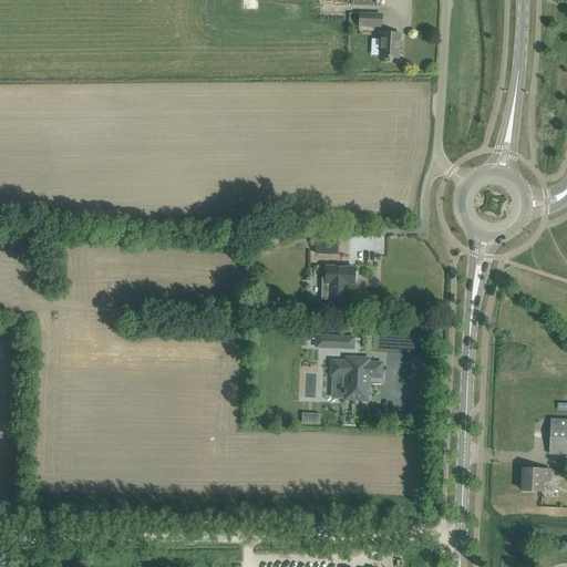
[(382,13),(367,12),(360,12),(360,27),(381,28),(382,13)]
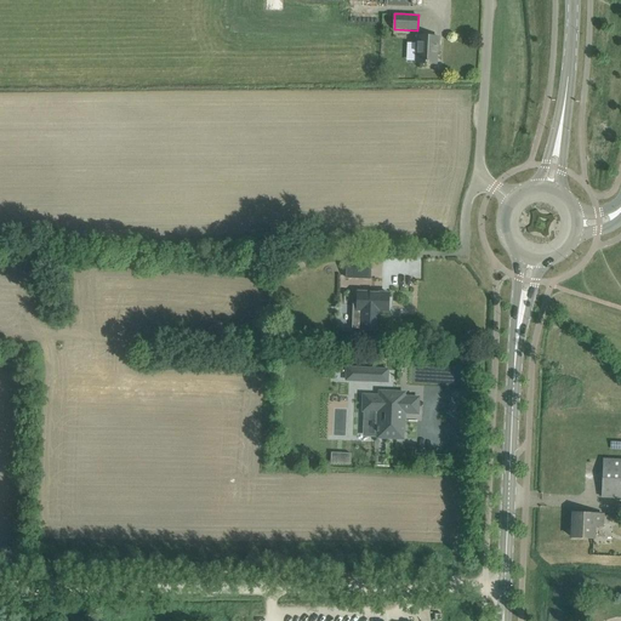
[(439,38),(427,36),(417,36),(416,63),(436,64),(437,47),(438,47),(439,38)]
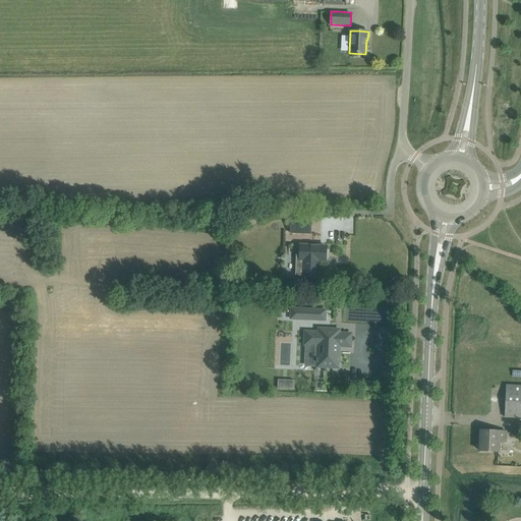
[(241,221),(254,221),(253,209),(241,210),(241,211),(237,211),(237,218),(241,218),(241,221)]
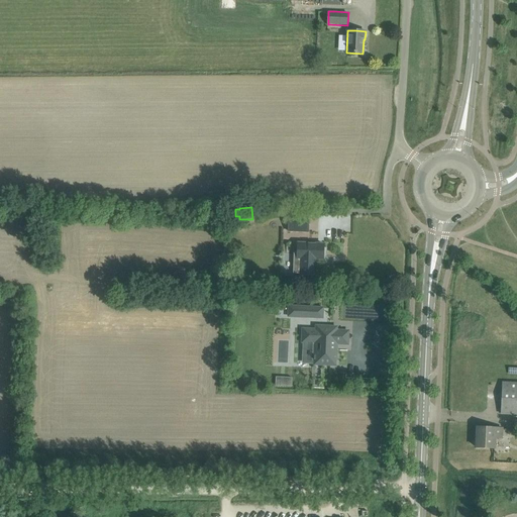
[(289,215),(289,231),(308,232),(309,216),(289,215)]
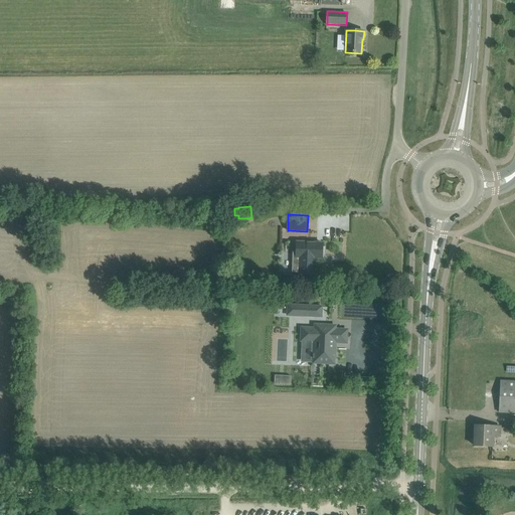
[(323,243),(313,243),(296,242),(295,252),(293,252),(292,273),(299,273),(299,274),(314,275),(314,263),(311,262),(311,258),(322,259),(323,243)]
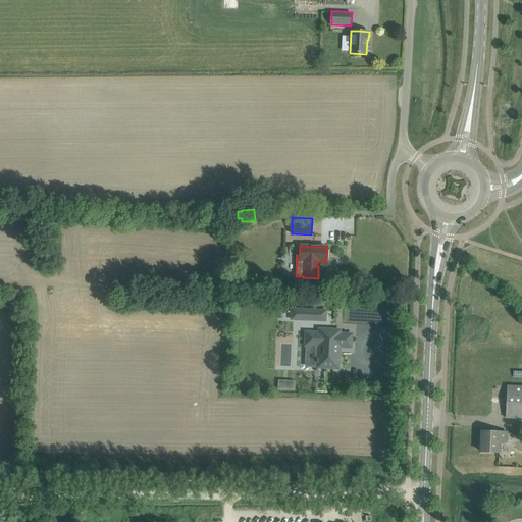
[(326,310),(303,309),(303,321),(326,322),(326,310)]
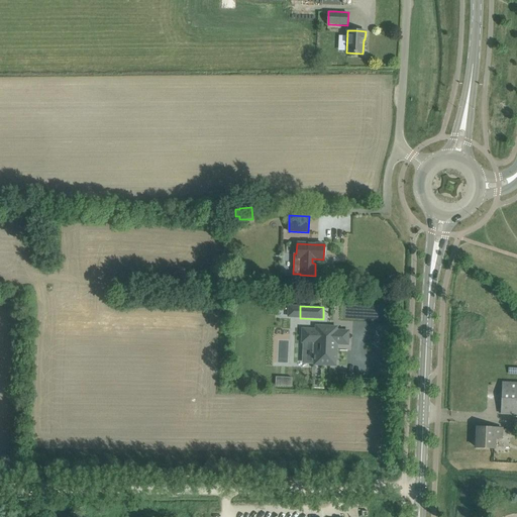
[(336,327),(330,327),(316,326),(316,330),(303,329),(303,342),(315,342),(315,365),(335,366),(336,343),(341,344),(341,342),(341,331),(336,331),(336,327)]
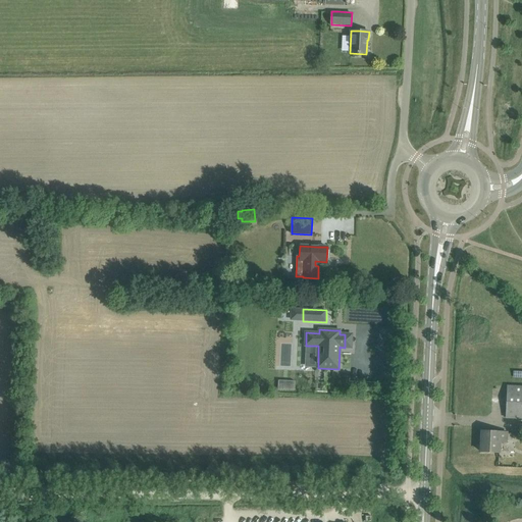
[(521,386),(507,386),(506,418),(521,418),(521,386)]
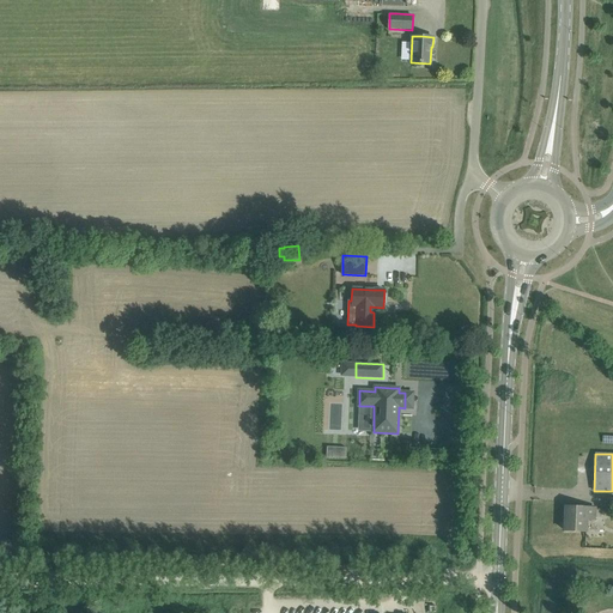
[(594,520),(595,508),(565,507),(564,530),(586,532),(586,530),(583,530),(583,520),(594,520)]
